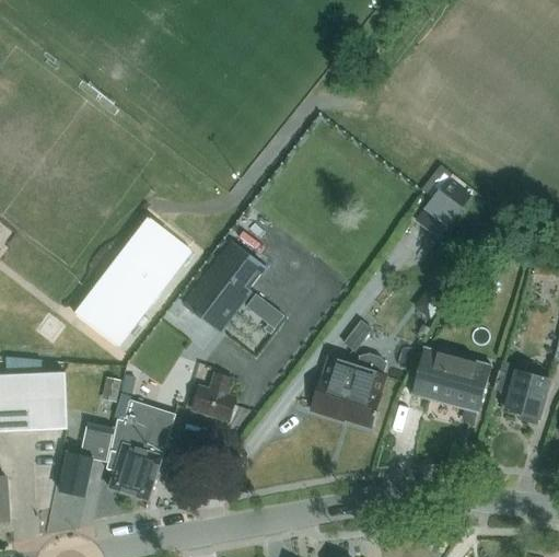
[(416,218),(439,236),(470,194),(447,176),(434,193),(431,197),(416,218)]
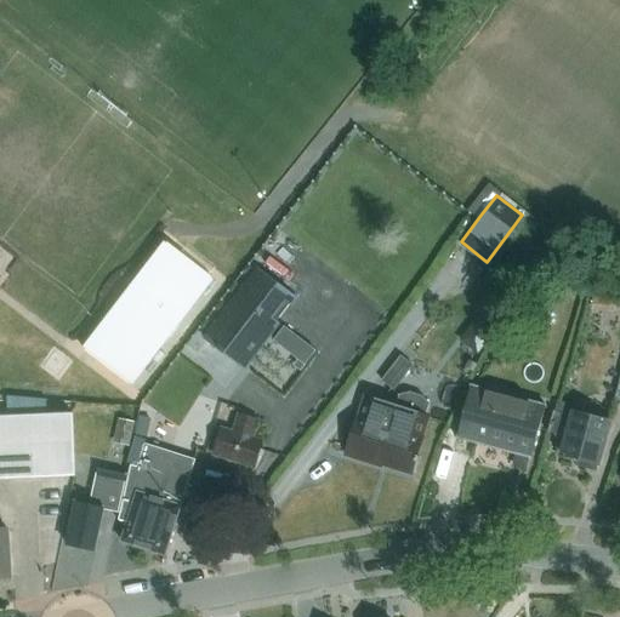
[(83,344),(131,382),(212,276),(164,239),(83,344)]
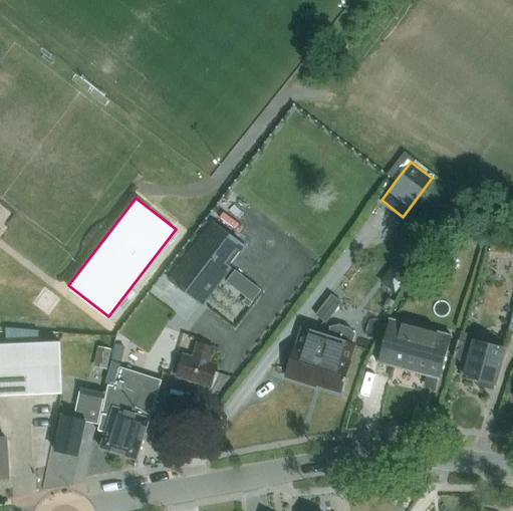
[(239,249),(244,243),(215,221),(171,279),(199,301),(228,263),(239,249)]
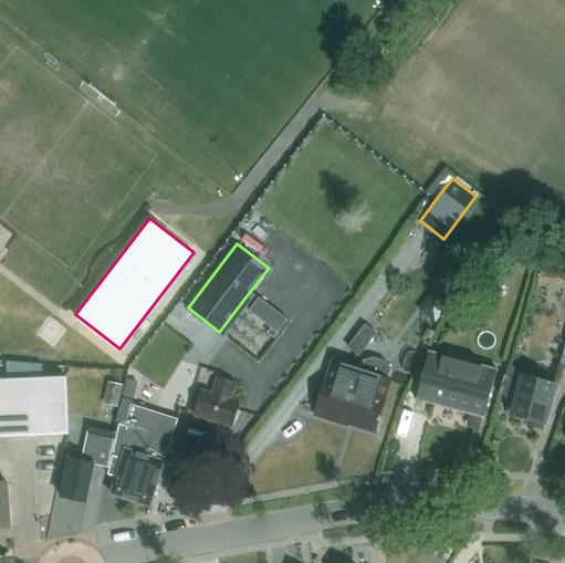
[(258,295),(249,308),(276,329),(286,316),(258,295)]
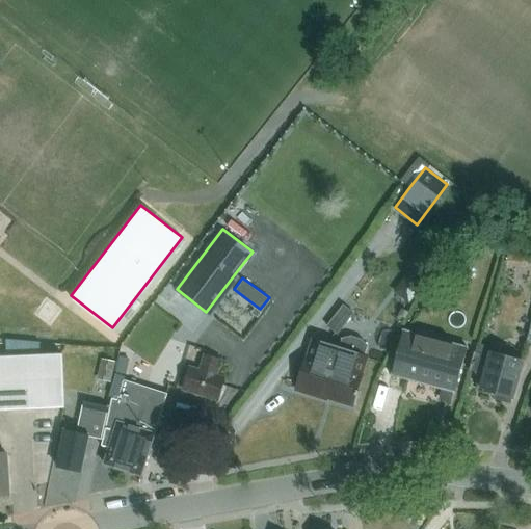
[(353,312),(343,305),(327,325),(338,333),(353,312)]
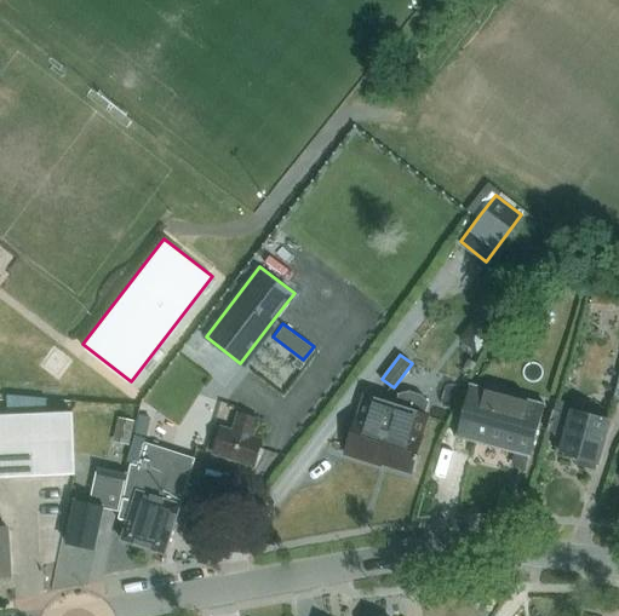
[(456,436),(527,456),(543,402),(470,383),(456,436)]
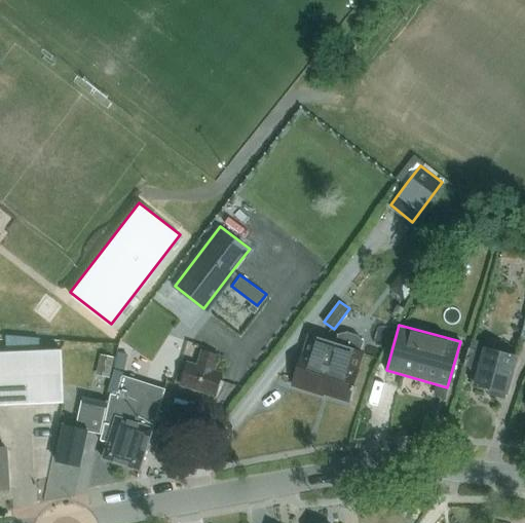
[(337,335),(334,344),(308,335),(294,379),(331,391),(330,395),(347,401),(362,352),(359,351),(362,342),(357,335),(346,332),(337,335)]
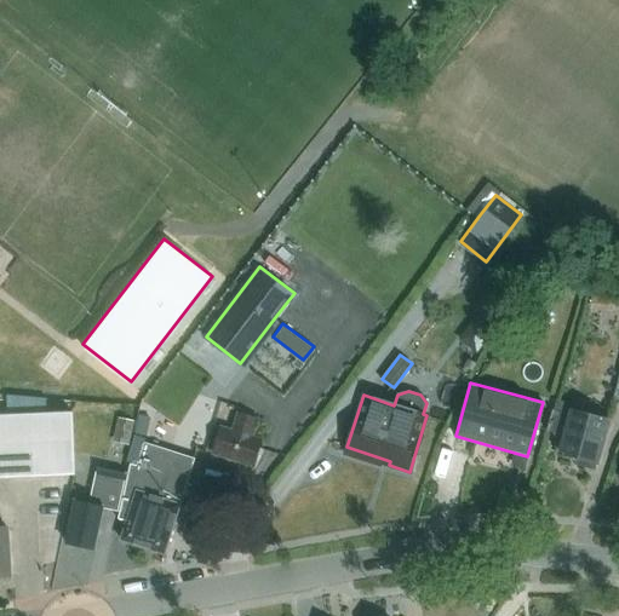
[(596,464),(607,421),(571,410),(569,415),(551,409),(545,431),(565,436),(560,453),(575,458),(573,465),(591,470),(594,462),(596,464)]
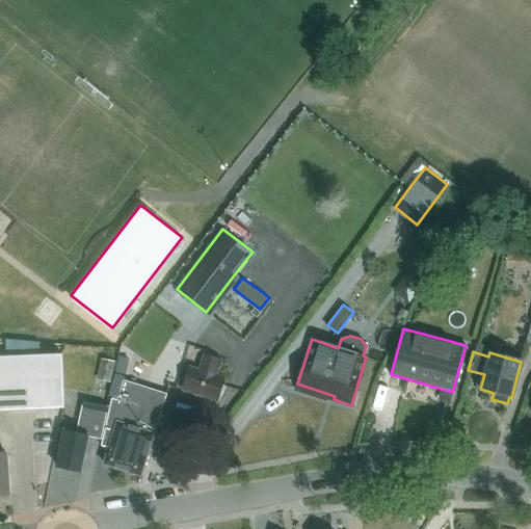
[(198,368),(190,366),(183,388),(218,399),(226,377),(217,374),(222,359),(205,352),(198,368)]
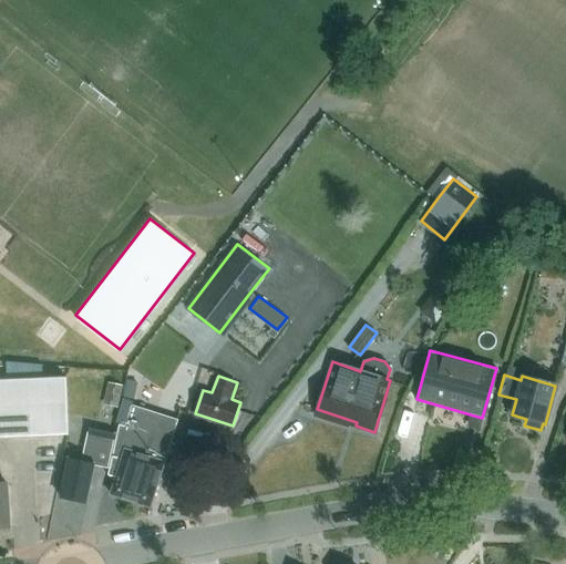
[(0,434),(67,432),(64,377),(0,379),(0,434)]
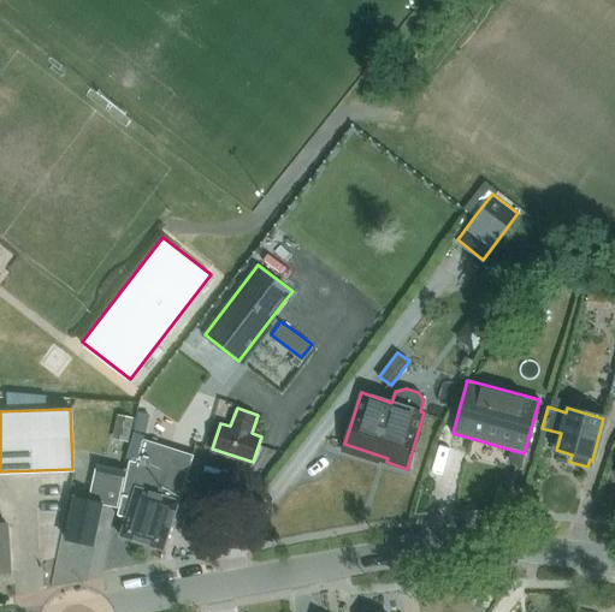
[(128,440),(132,415),(117,411),(112,437),(128,440)]
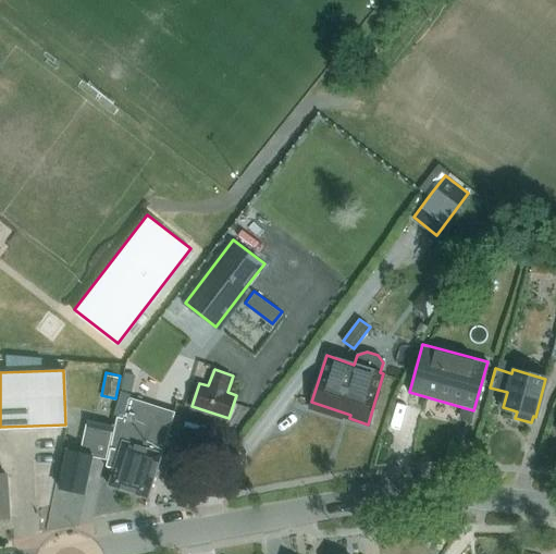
[(114,467),(109,483),(147,496),(174,410),(128,396),(123,416),(116,415),(106,465),(114,467)]
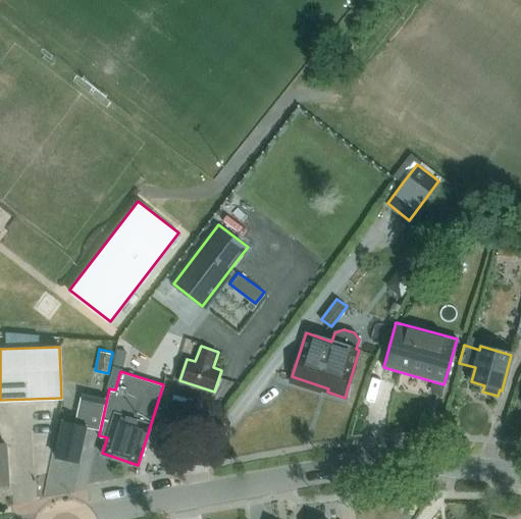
[(104,398),(82,393),(74,423),(62,420),(54,456),(79,461),(86,426),(97,428),(104,398)]
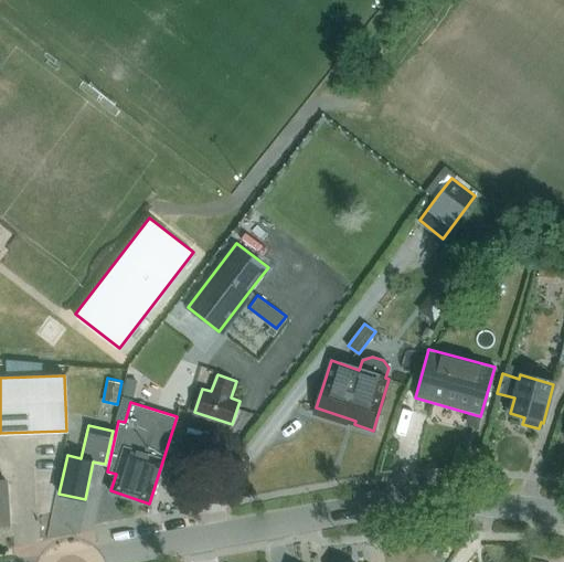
[(0,523),(9,523),(7,480),(0,480),(0,523)]
